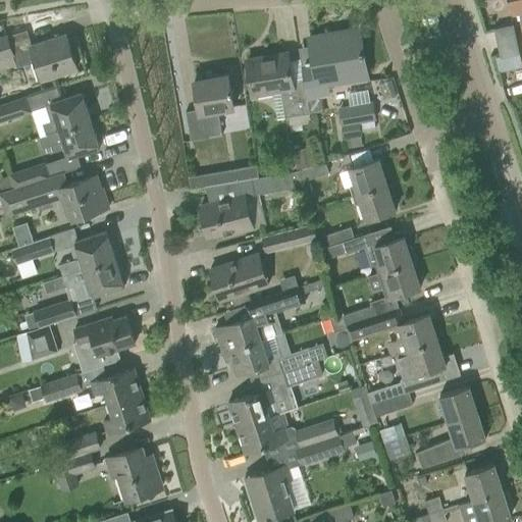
[(521,0),(509,0),(512,13),(521,10),(521,0)]
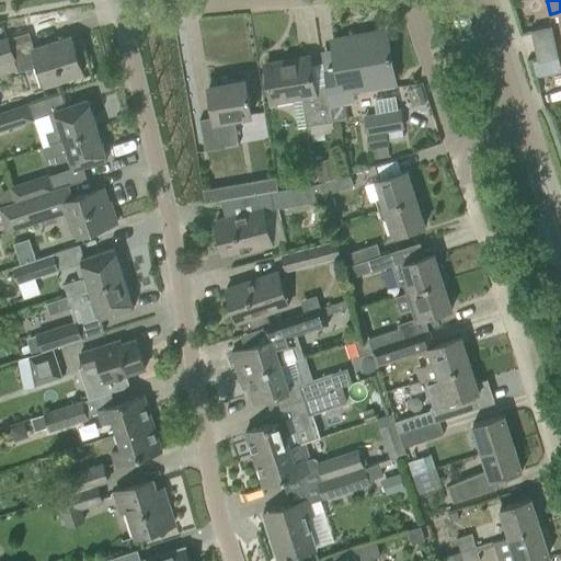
[(554,56),(549,29),(534,32),(539,59),(554,56)]
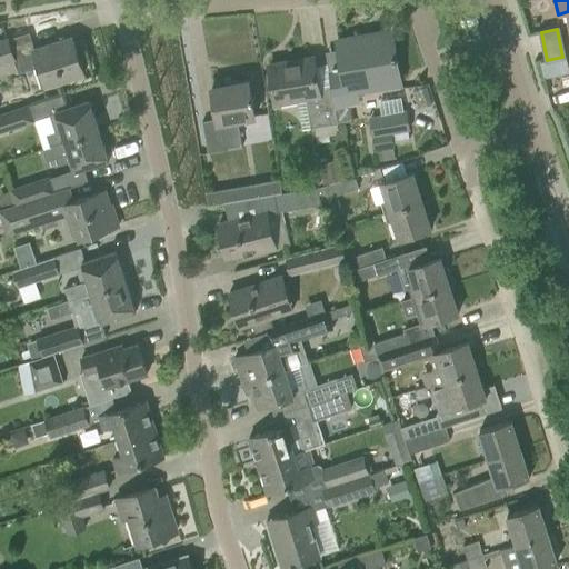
[(342,71),(329,73),(331,89),(335,107),(350,105),(353,103),(352,91),(381,87),(400,83),(392,37),(362,42),(361,37),(337,41),(342,71)]
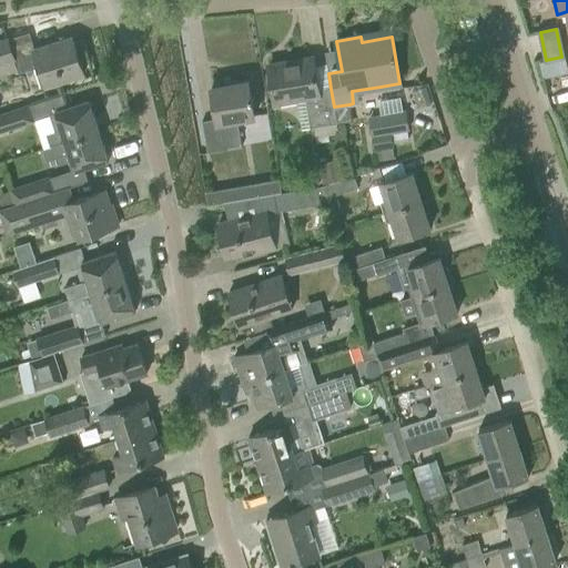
[(34,50),(46,85),(83,74),(71,38),(34,50)]
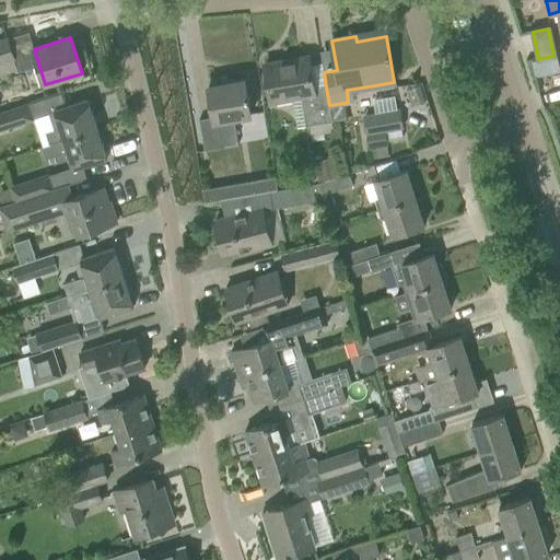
[(0,41),(0,61),(12,58),(7,39),(0,41)]
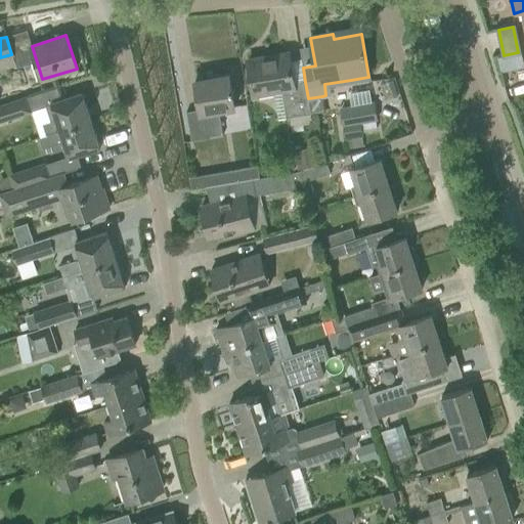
[(293,84),(288,53),(274,56),(274,60),(250,64),(249,60),(248,60),(251,81),(253,95),(272,92),(281,90),(286,119),(289,119),(310,115),(304,82),(293,84)]
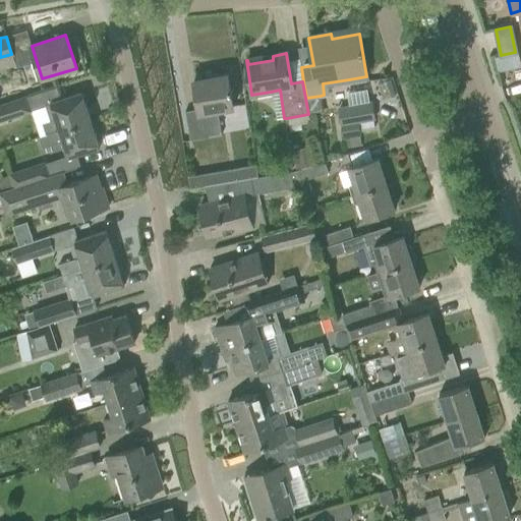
[(198,112),(186,114),(185,111),(184,111),(189,140),(222,134),(217,110),(233,107),(229,89),(227,75),(193,80),(198,112)]
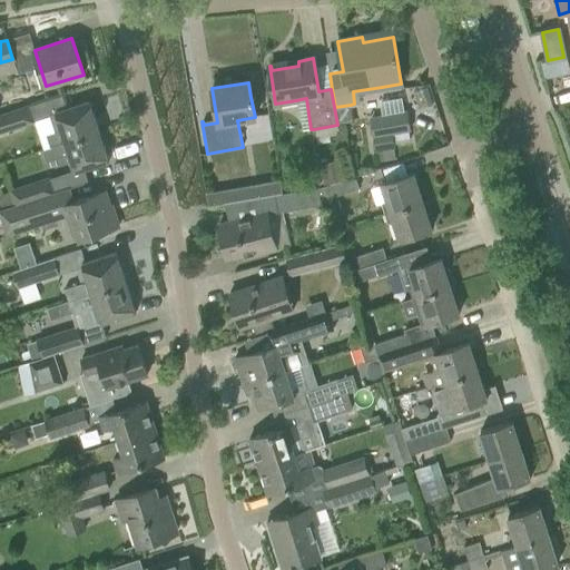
[(55,112),(32,119),(32,121),(33,124),(41,150),(99,131),(89,101),(68,108),(55,112)]
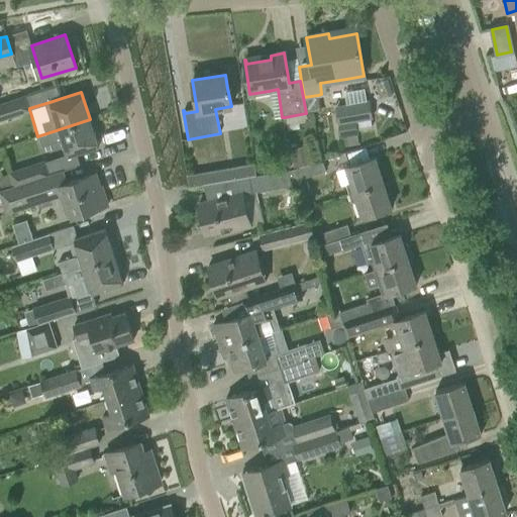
[(25,96),(0,104),(0,119),(29,110),(29,108),(25,96)]
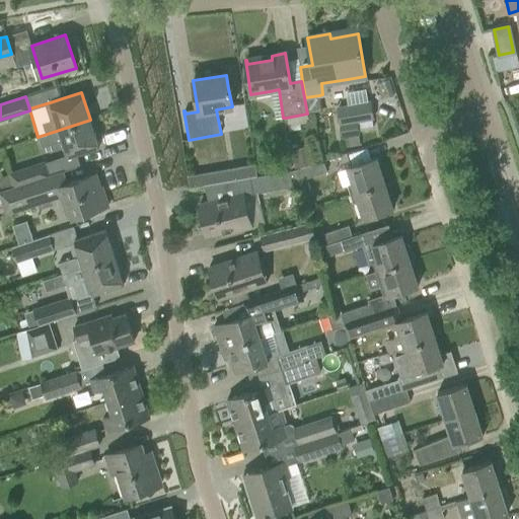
[(372,118),(369,102),(338,108),(342,136),(359,133),(357,121),(372,118)]
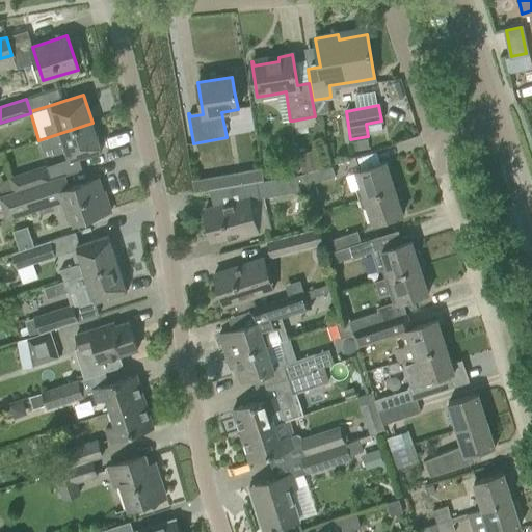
[(92,123),(38,140),(43,152),(64,145),(69,160),(70,161),(72,160),(81,157),(101,151),(92,123)]
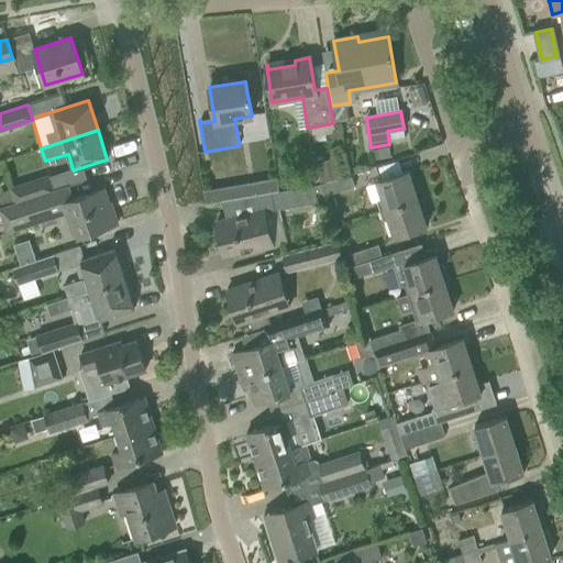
[(376,201),(378,211),(417,198),(416,198),(408,173),(409,173),(408,172),(377,181),(383,199),(376,201)]
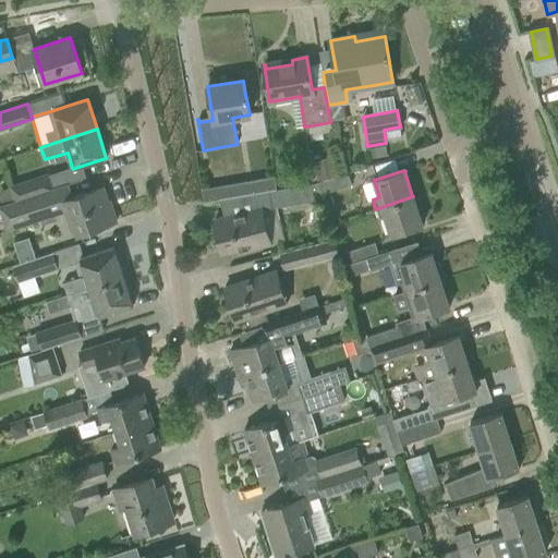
[(47,172),(9,185),(10,189),(14,203),(53,190),(48,174),(47,172)]
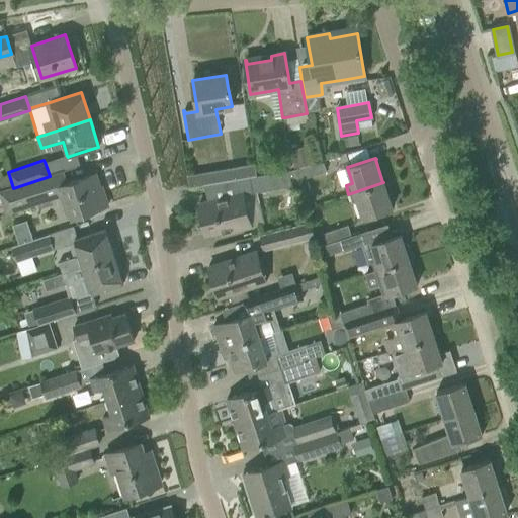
[(293,169),(296,180),(325,171),(322,160),(293,169)]
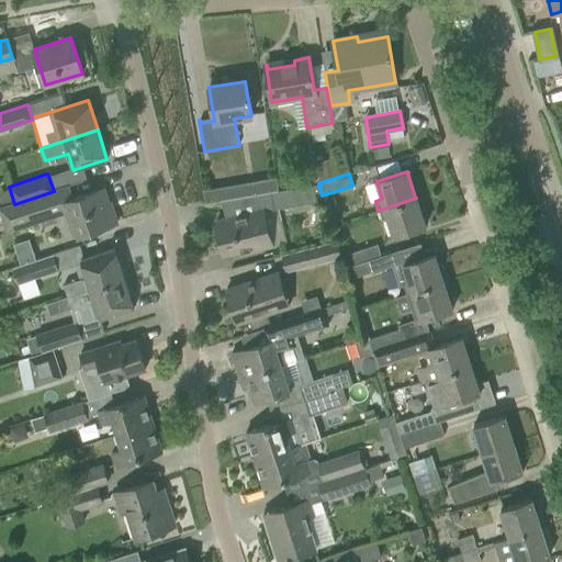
[(250,195),(278,191),(276,178),(203,191),(205,203),(250,195)]
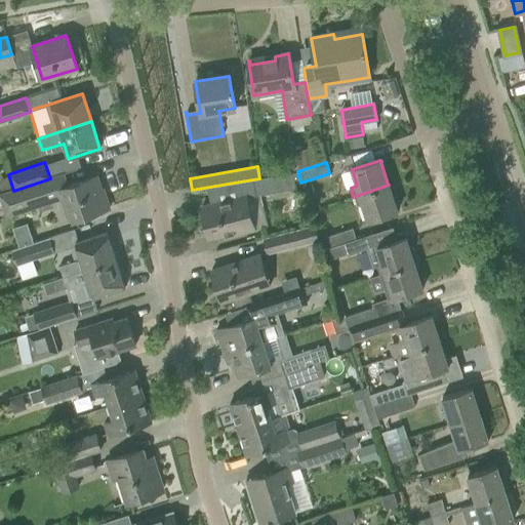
[(259,178),(234,183),(238,198),(201,207),(208,236),(225,232),(226,236),(268,226),(260,195),(275,192),(299,188),(297,172),(259,178)]
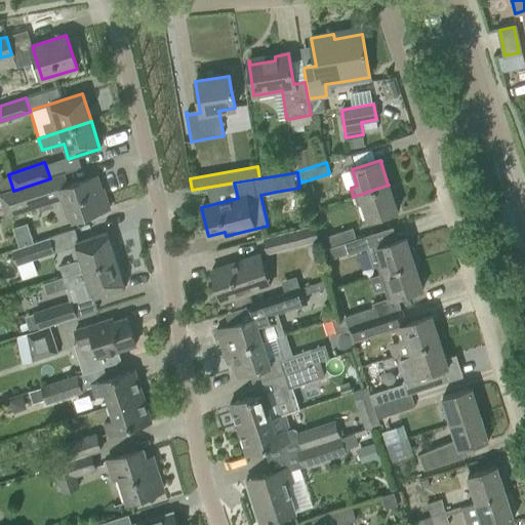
[(1,194),(1,192),(0,192),(0,200),(6,218),(59,200),(67,221),(109,208),(103,189),(101,189),(96,176),(67,186),(64,174),(50,178),(13,191),(1,194)]
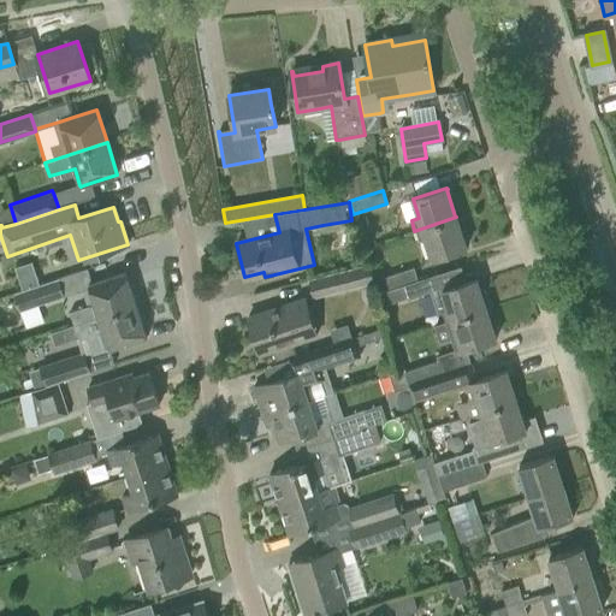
[(456,217),(414,231),(418,241),(425,238),(431,258),(443,254),(466,247),(466,246),(465,247),(456,219),(455,218),(457,218),(456,217)]
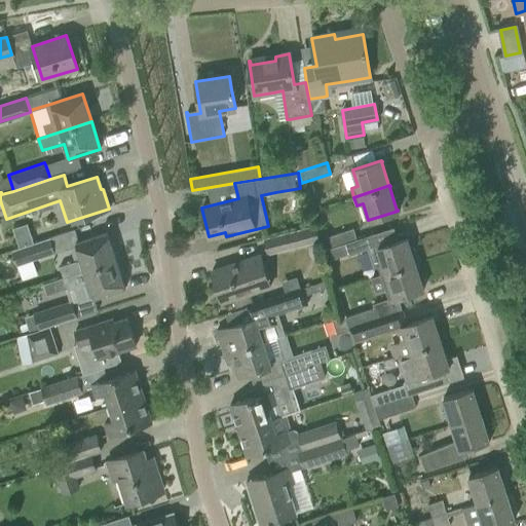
[(263,238),(268,255),(318,241),(314,225),(263,238)]
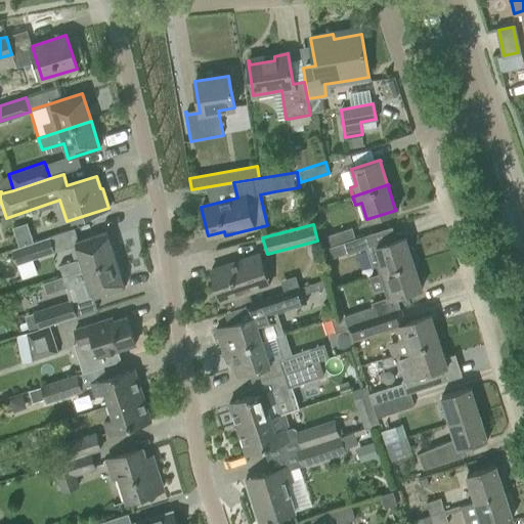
[(319,238),(322,250),(342,243),(355,238),(352,228),(319,238)]
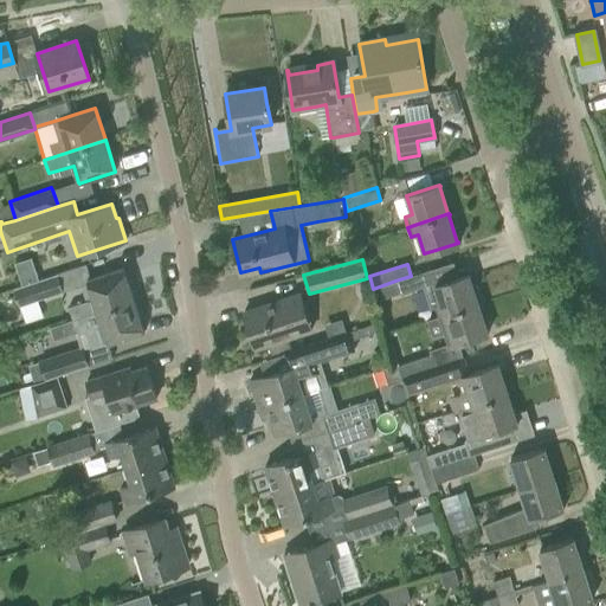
[(88,302),(69,308),(72,320),(91,314),(133,300),(123,269),(91,279),(85,281),(86,285),(92,301),(88,302)]
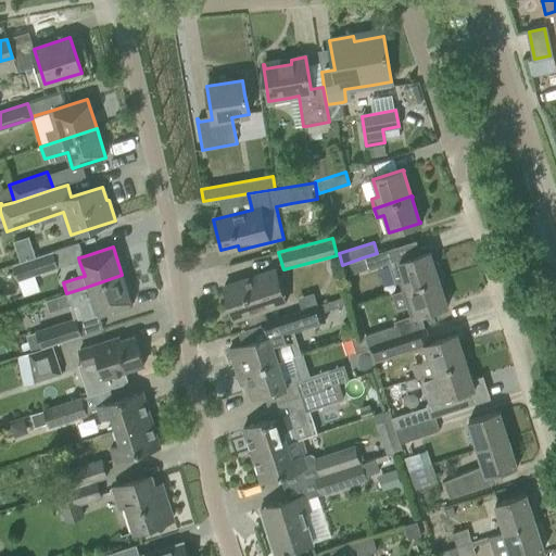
[(51,251),(12,264),(17,281),(57,269),(51,251)]
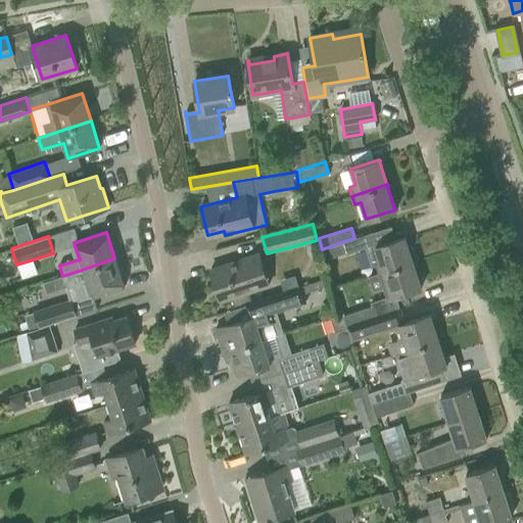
[(376,246),(366,249),(371,268),(375,267),(377,274),(412,263),(413,263),(413,262),(417,260),(418,260),(410,244),(406,245),(403,238),(406,238),(405,237),(376,246)]
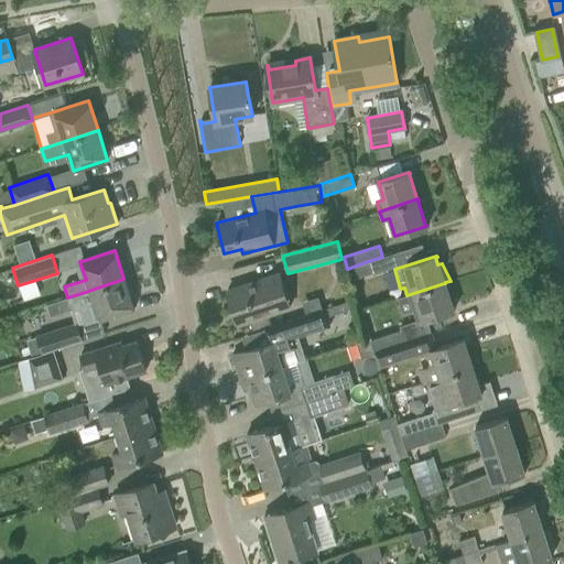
[(368,261),(347,269),(351,281),(371,273),(368,261)]
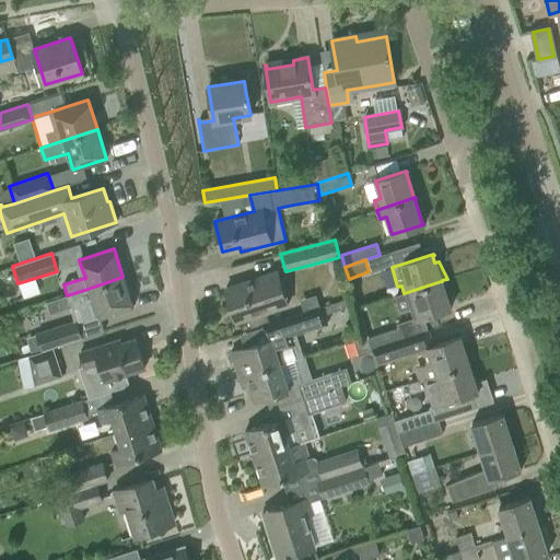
[(224,289),(235,322),(288,305),(277,271),(224,289)]
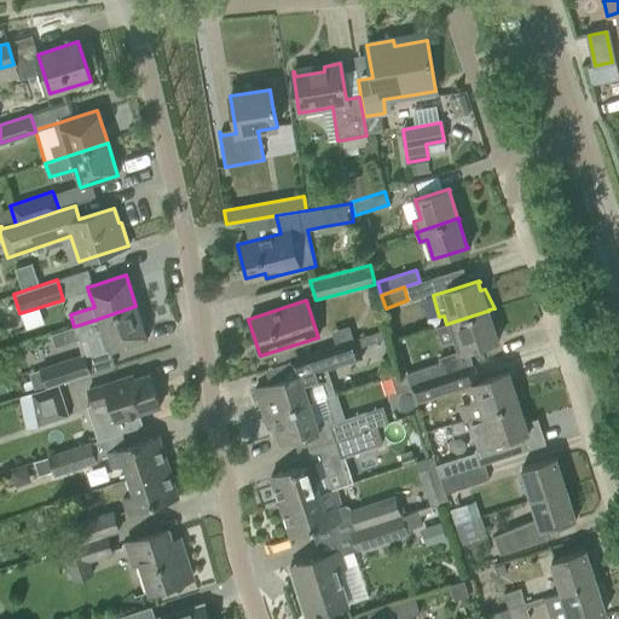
[(93,320),(74,327),(74,328),(79,341),(88,339),(93,357),(109,352),(123,347),(146,340),(136,307),(136,306),(93,320)]
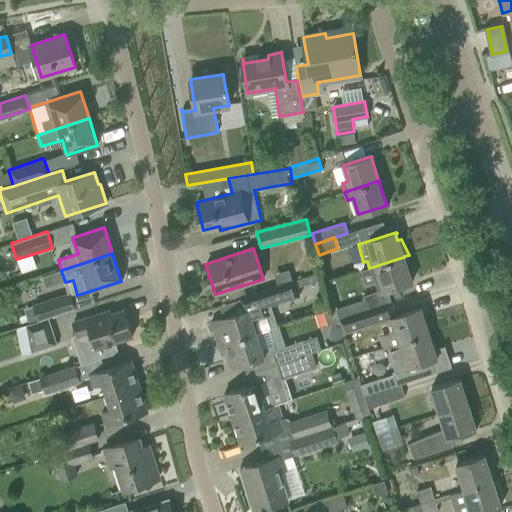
[(370,268),(360,272),(364,285),(374,282),(377,292),(387,289),(412,281),(412,280),(411,281),(403,257),(369,268),(370,268)]
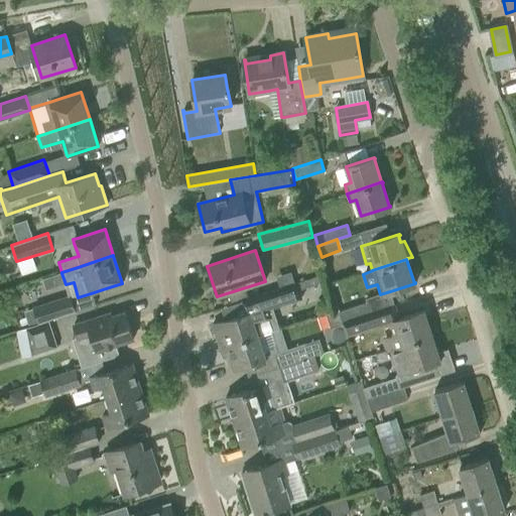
[(258,336),(254,323),(271,316),(269,308),(300,298),(295,283),(262,295),(241,302),(245,313),(231,317),(212,325),(220,349),(258,336)]
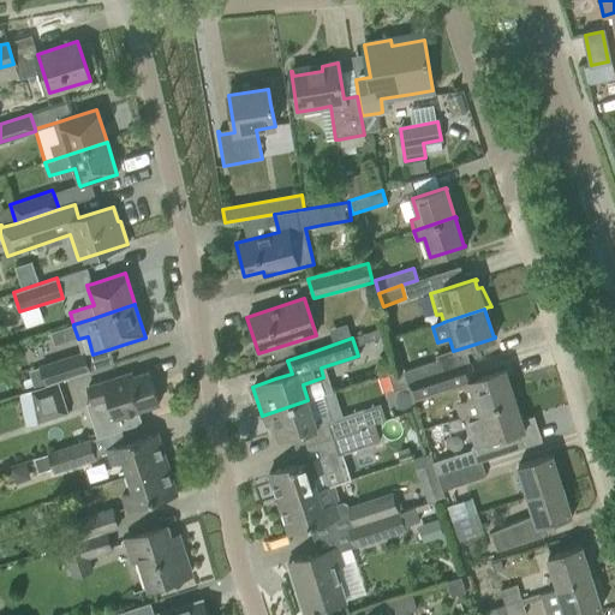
[(84,357),(39,371),(43,387),(59,381),(89,372),(84,357)]
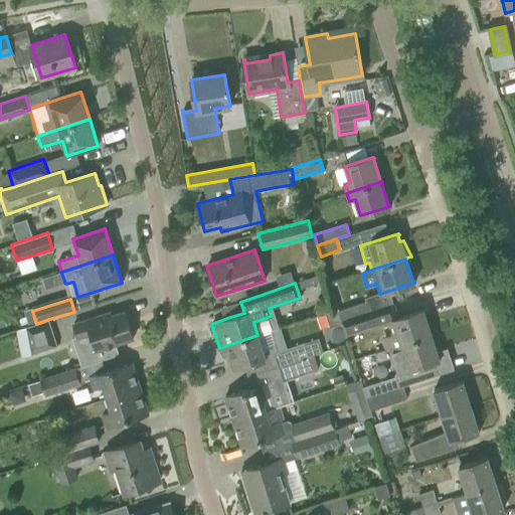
[(365,303),(342,310),(345,320),(369,312),(365,303)]
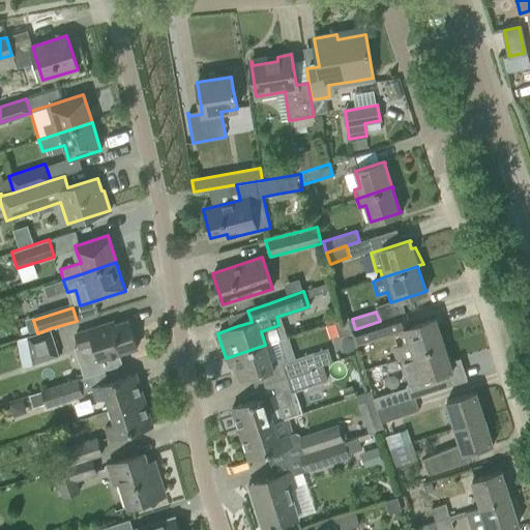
[(355,329),(350,330),(355,347),(361,346),(389,337),(399,333),(402,345),(391,348),(394,360),(443,345),(442,345),(435,320),(436,320),(436,319),(410,327),(405,313),(380,321),(355,329)]
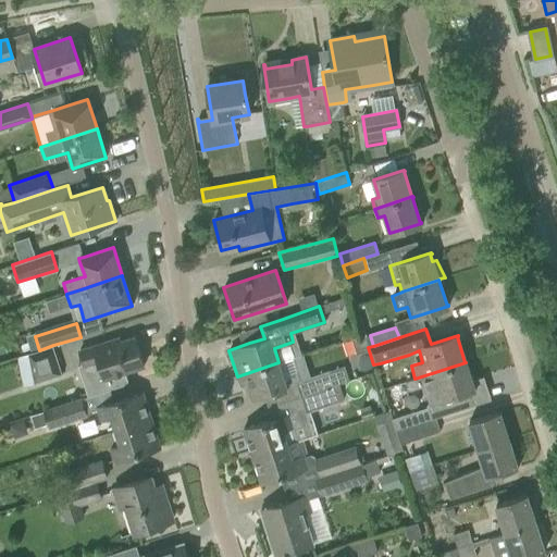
[(106,343),(78,351),(84,367),(98,362),(103,380),(107,391),(109,390),(128,384),(125,372),(144,367),(134,337),(119,342),(118,338),(106,343)]
